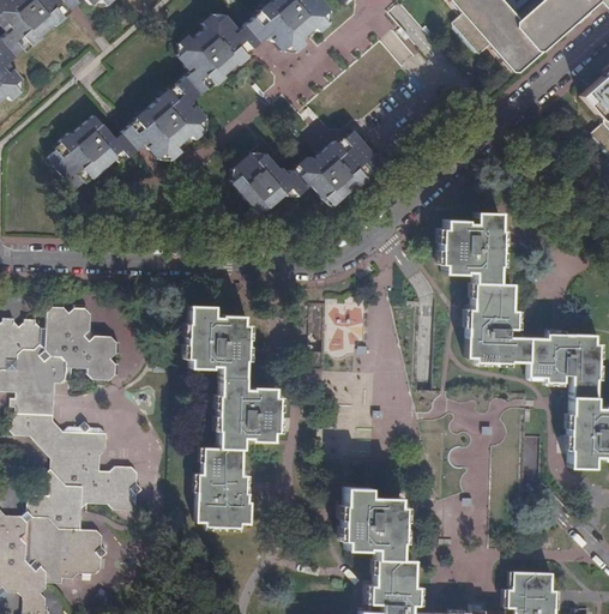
[(0,112),(1,112),(0,109),(0,103),(10,95),(14,100),(24,91),(18,84),(25,77),(17,67),(14,70),(8,64),(28,48),(26,46),(31,42),(35,44),(44,36),(43,35),(56,23),(58,25),(60,24),(68,17),(65,13),(71,8),(72,10),(79,4),(76,0),(20,0),(17,4),(13,0),(0,0),(0,5),(5,11),(0,14),(0,19),(6,26),(8,25),(10,25),(13,22),(18,28),(14,31),(14,30),(7,36),(0,42),(0,112)]
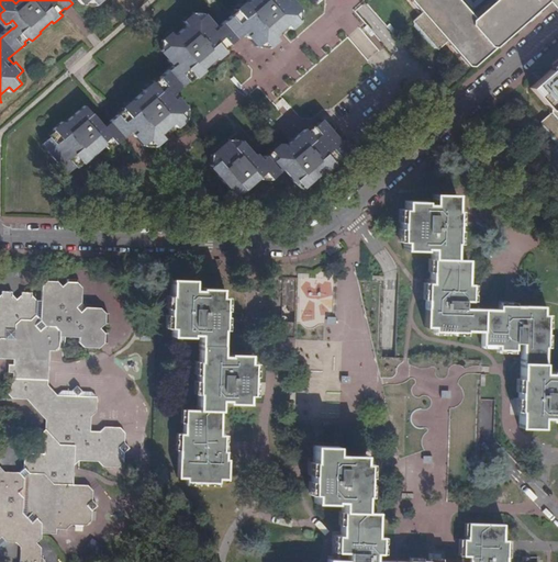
[(253,0),(250,3),(248,1),(240,9),(244,14),(238,19),(236,17),(234,19),(230,21),(229,22),(222,29),(210,14),(203,20),(198,13),(189,21),(192,25),(180,36),(176,32),(168,40),(174,46),(167,52),(179,66),(164,78),(166,80),(160,85),(157,81),(148,89),(149,91),(137,101),(136,100),(127,107),(131,111),(125,115),(123,114),(121,115),(118,119),(115,121),(109,126),(91,105),(70,123),(68,120),(59,128),(63,133),(57,136),(56,135),(47,142),(73,171),(81,165),(79,161),(85,157),(89,161),(92,158),(97,155),(93,153),(100,146),(103,149),(110,144),(114,148),(126,138),(132,134),(135,131),(147,144),(154,139),(160,146),(168,138),(162,131),(165,127),(168,125),(170,128),(177,123),(181,127),(189,120),(183,113),(191,108),(178,92),(193,80),(191,78),(197,74),(200,77),(209,70),(207,68),(211,65),(213,63),(211,59),(216,54),(221,59),(230,52),(227,49),(243,36),(250,30),(254,34),(252,36),(260,46),(267,41),(272,47),(281,40),(275,32),(278,30),(281,26),(283,30),(290,24),(293,29),(302,21),(297,14),(303,9),(296,0),(253,0)]
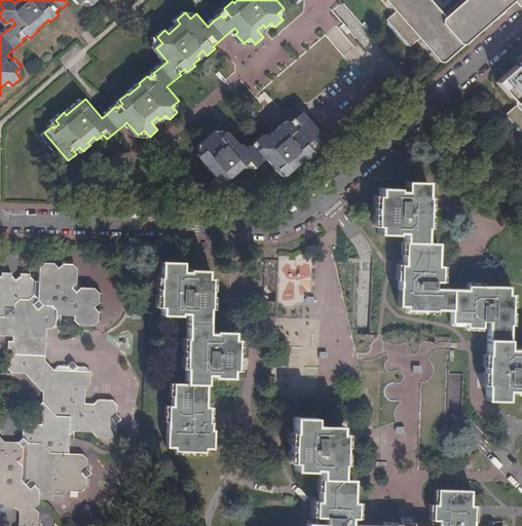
[(388,0),(388,3),(395,9),(398,9),(398,13),(389,21),(390,22),(390,26),(408,46),(412,46),(413,47),(421,40),(425,40),(425,44),(431,50),(434,50),(434,54),(440,61),(448,62),(454,55),(454,51),(458,52),(464,46),(464,43),(469,43),(475,38),(475,34),(479,34),(484,29),(485,25),(489,26),(495,20),(495,16),(498,16),(501,13),(506,10),(506,7),(509,7),(516,1),(516,0),(465,0),(465,3),(462,2),(456,8),(455,11),(452,11),(447,16),(442,10),(438,10),(438,7),(432,0),(430,0),(429,0),(388,0)]
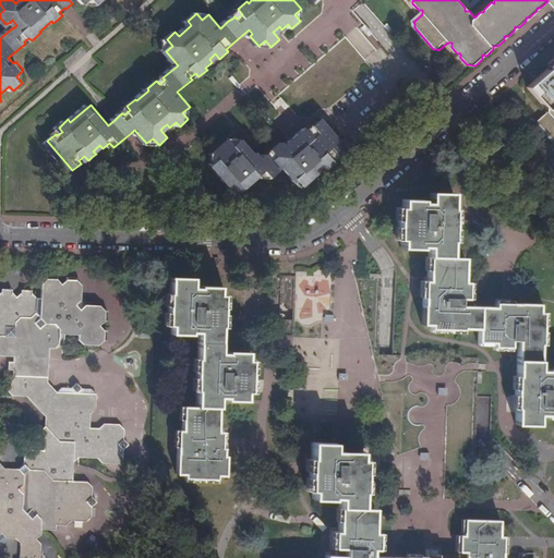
[(553,63),(553,68),(530,87),(539,96),(550,108),(550,112),(541,121),(542,122),(542,125),(553,138),(553,63)]
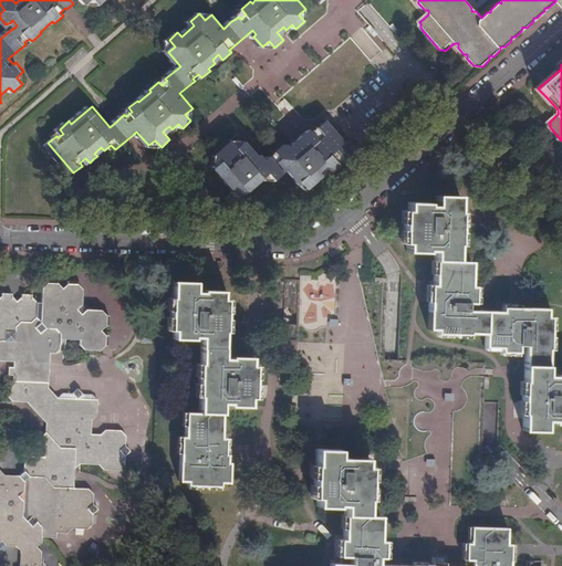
[(368,86),(336,109),(347,125),(380,102),(368,86)]
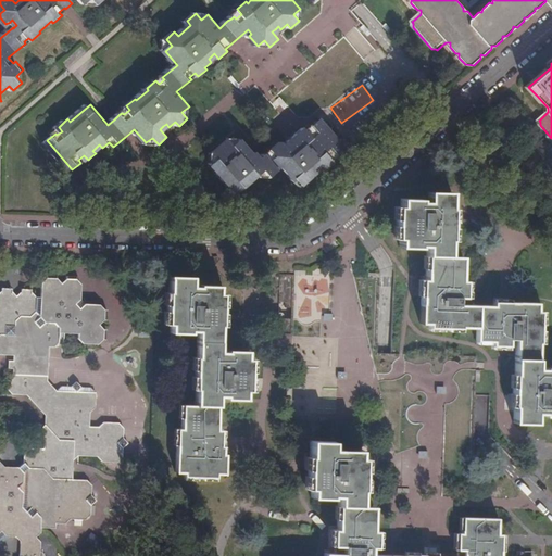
[(284,166),(297,181),(299,180),(304,187),(325,168),(327,171),(328,169),(327,169),(335,162),(331,159),(337,154),(339,156),(347,149),(322,118),(313,126),(315,128),(310,133),(306,128),(302,133),(298,135),(301,139),(295,144),(291,140),(289,142),(287,144),(285,142),(280,141),(273,149),(278,155),(272,161),(266,154),(262,158),(256,152),(251,155),(246,150),(249,147),(242,139),(235,144),(229,138),(214,151),(220,159),(213,164),(238,193),(265,169),(272,177),(284,166)]
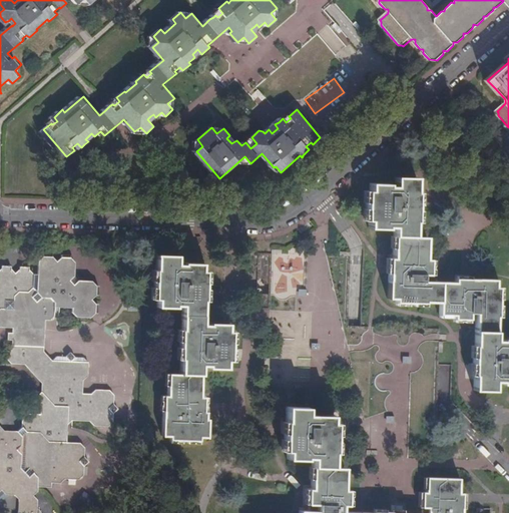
[(398,227),(398,236),(418,236),(419,222),(420,222),(420,204),(414,204),(414,198),(413,192),(421,192),(421,191),(420,191),(420,177),(399,176),(399,186),(392,185),(392,184),(374,183),(374,191),(370,191),(370,220),(373,220),(373,228),(391,228),(391,227),(398,227)]
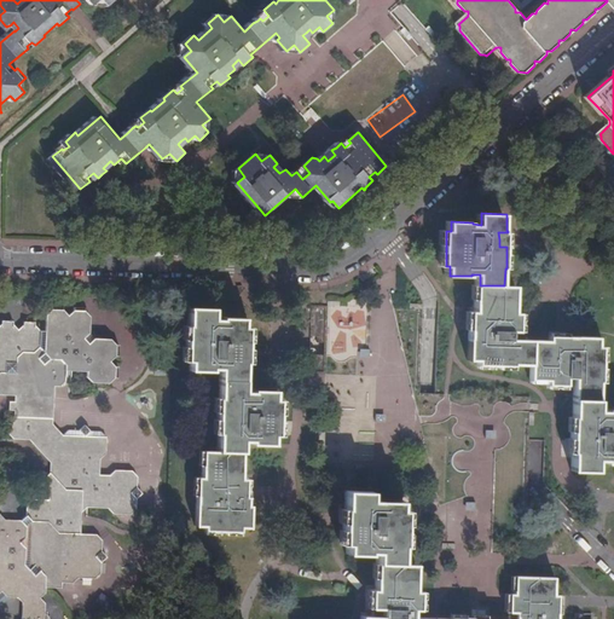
[(536,365),(536,340),(522,340),(522,331),(519,331),(519,322),(519,314),(523,314),(523,313),(519,313),(519,287),(504,285),(480,285),(479,312),(474,312),(474,313),(479,313),(479,330),(474,330),(473,360),(481,360),(481,365),(516,366),(517,364),(536,365)]
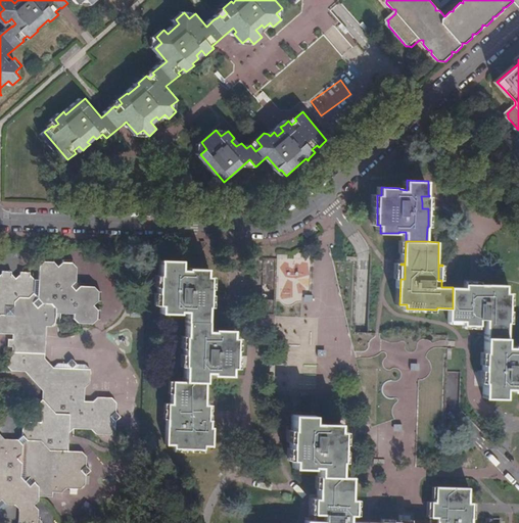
[(0,503),(5,500),(9,504),(18,505),(22,509),(21,522),(40,522),(41,510),(37,505),(42,501),(42,496),(56,496),(56,492),(64,492),(69,488),(84,488),(88,484),(89,476),(94,471),(89,466),(90,457),(85,452),(72,452),(73,433),(77,429),(95,429),(100,434),(113,435),(119,430),(119,422),(124,417),(120,412),(120,402),(115,397),(101,397),(96,401),(88,401),(88,387),(93,383),(93,369),(89,365),(80,364),(76,359),(71,364),(61,363),(56,368),(48,359),(49,326),(54,326),(59,322),(59,313),(77,314),(77,318),(82,323),(95,324),(100,319),(103,319),(103,310),(108,305),(103,300),(104,291),(101,291),(97,286),(84,286),(79,290),(75,285),(79,281),(80,268),(76,263),(76,260),(65,259),(65,263),(61,267),(56,262),(56,259),(47,259),(47,262),(43,266),(42,279),(38,279),(33,275),(34,272),(24,272),(24,274),(19,278),(15,274),(15,272),(5,271),(5,274),(0,278),(0,284),(0,335),(3,333),(16,334),(16,339),(15,346),(15,352),(10,357),(10,366),(15,371),(29,371),(46,390),(46,399),(39,406),(45,413),(45,422),(32,422),(27,426),(26,435),(20,439),(7,439),(1,432),(0,432),(0,503)]
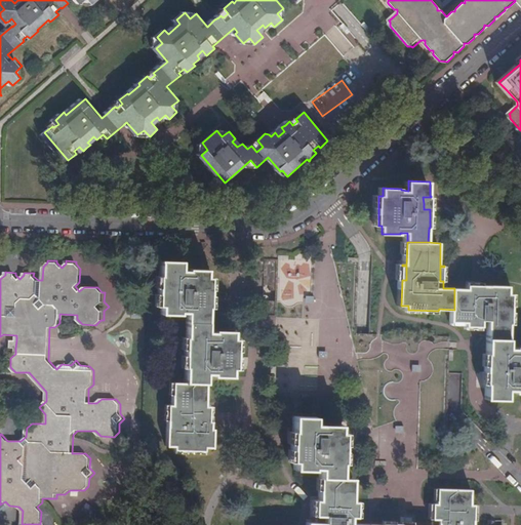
[(191,314),(190,323),(211,323),(211,309),(213,309),(213,308),(206,308),(206,303),(206,296),(213,296),(214,278),(210,278),(210,270),(193,270),(193,271),(186,271),(186,261),(164,261),(164,276),(162,276),(161,307),(165,307),(165,314),(184,315),(184,313),(191,314)]
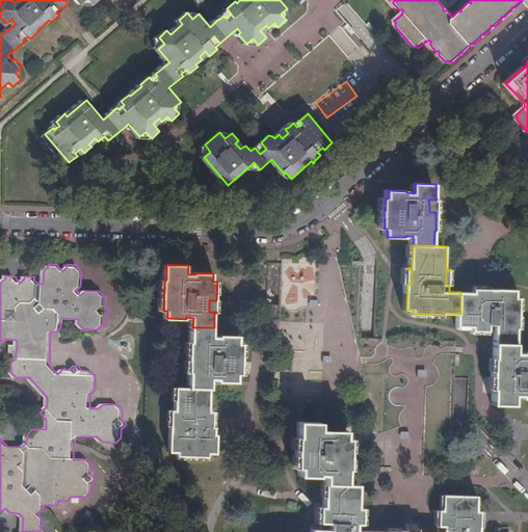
[(476,292),(460,292),(460,314),(460,326),(475,326),(475,330),(476,330),(476,327),(491,327),(491,331),(498,331),(498,345),(519,345),(520,328),(521,328),(522,297),(518,297),(518,290),(492,289),(492,293),(483,293),(477,292),(477,289),(476,289),(476,292)]
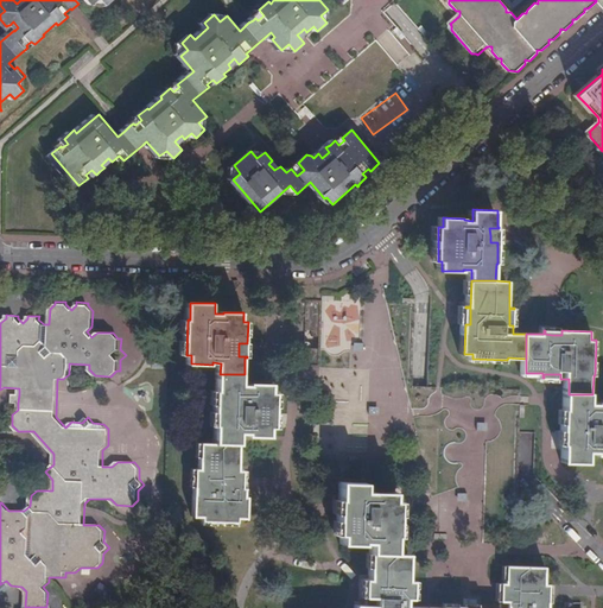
[(220,426),(219,444),(242,444),(243,434),(252,434),(252,436),(273,437),(273,428),(278,428),(273,426),(273,420),(273,415),(278,415),(278,392),(274,392),(274,384),(253,384),(253,385),(245,385),(245,374),(220,374),(220,392),(219,392),(217,426),(220,426)]
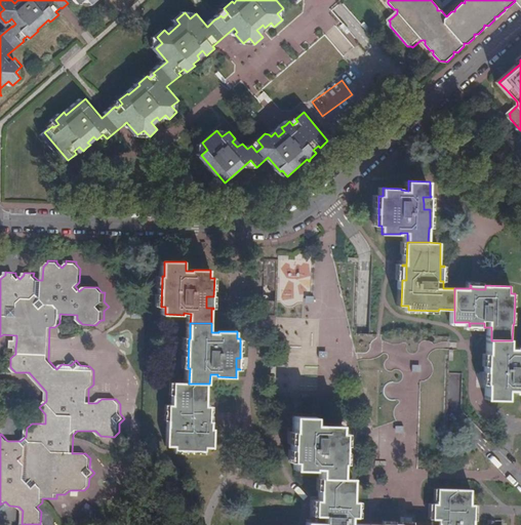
[(512,348),(512,340),(491,340),(491,354),(489,354),(489,372),(495,372),(495,377),(495,384),(489,384),(489,385),(490,385),(490,399),(509,399),(511,399),(511,390),(518,390),(518,392),(520,392),(520,347),(519,347),(519,348),(512,348)]
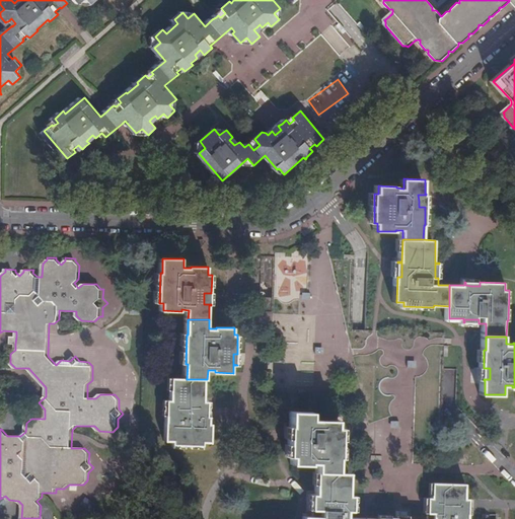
[(207,401),(207,379),(187,379),(174,378),(173,400),(169,400),(168,441),(176,441),(176,445),(206,445),(206,442),(213,443),(214,424),(212,424),(212,417),(207,417),(207,409),(207,402),(211,402),(211,401),(207,401)]
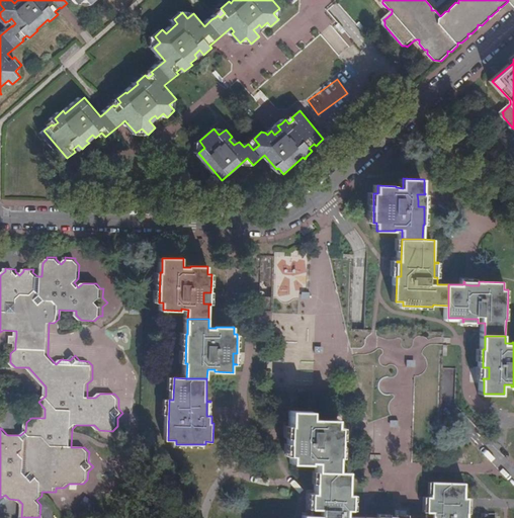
[(318,471),(339,472),(339,459),(340,456),(341,456),(342,427),(338,427),(338,419),(313,419),(314,412),(292,411),(292,414),(292,426),(291,426),(297,427),(297,432),(297,438),(290,438),(290,455),(293,456),(293,463),(295,463),(312,464),(312,462),(319,462),(318,465),(318,471)]
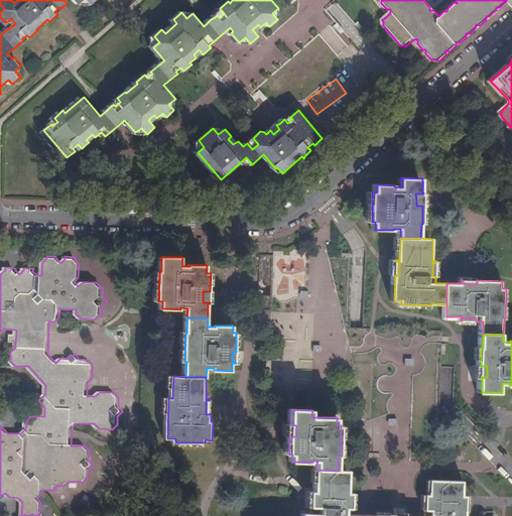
[(363,515),(353,515),(348,515),(348,509),(353,509),(354,494),(350,493),(351,471),(338,471),(316,470),(316,492),(312,492),(312,493),(316,493),(315,499),(315,507),(312,507),(313,508),(313,514),(304,514),(303,515),(363,515)]
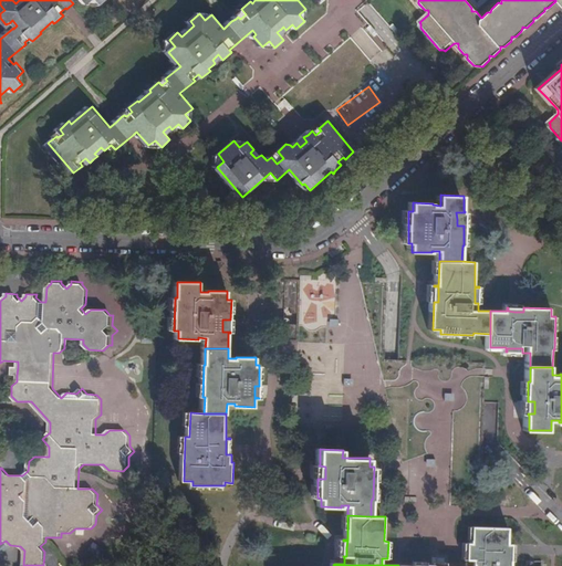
[(514,565),(516,561),(511,561),(511,545),(516,545),(516,544),(511,544),(512,528),(476,527),(476,543),(470,543),(470,544),(476,545),(475,553),(475,559),(470,559),(469,565),(514,565)]
